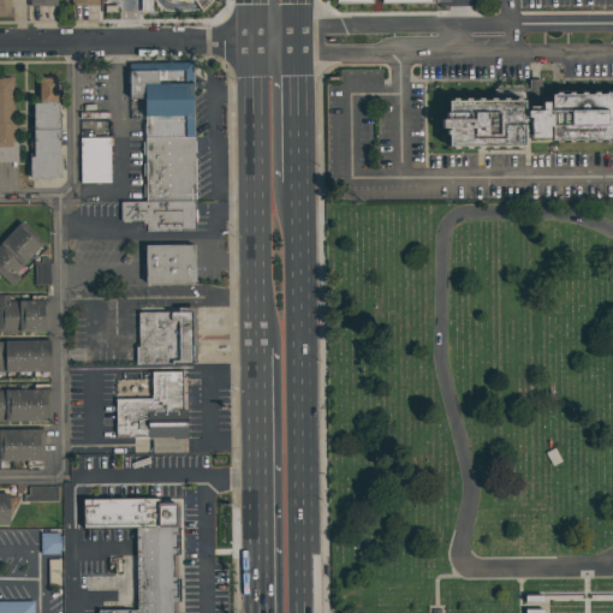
[(11,0),(12,16),(0,16),(0,0),(11,0)]
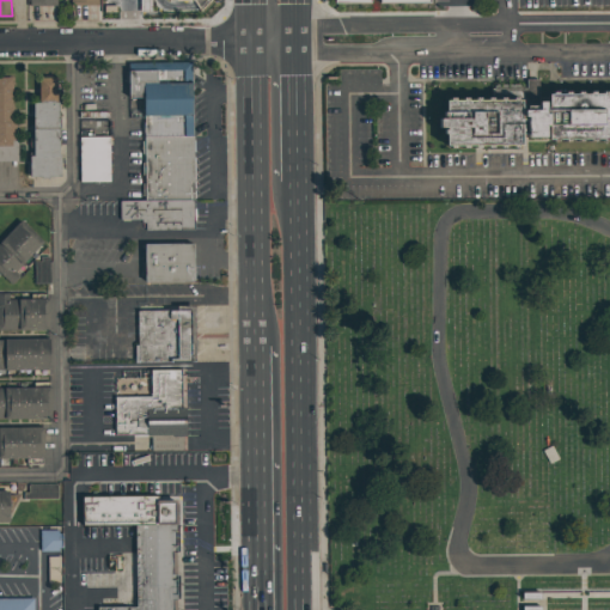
[(213,0),(203,11),(196,0),(213,0)]
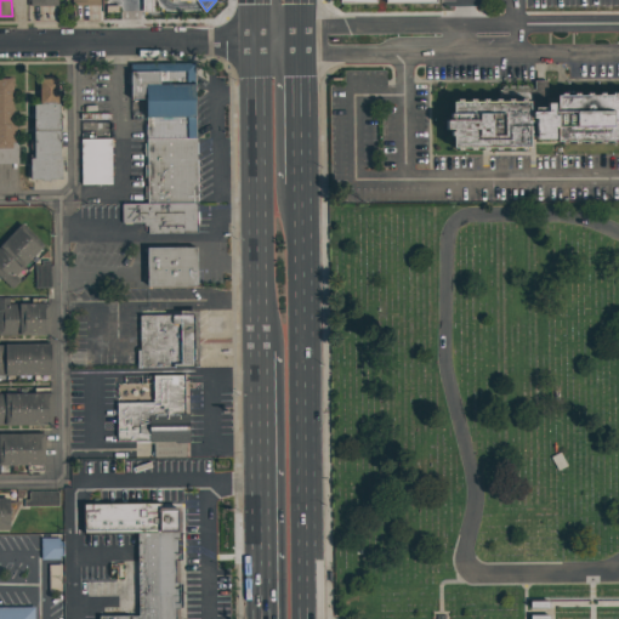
[(131,62),(196,62),(198,231),(148,232),(148,225),(145,225),(145,221),(121,222),(121,203),(148,202),(146,98),(131,98),(131,62)]
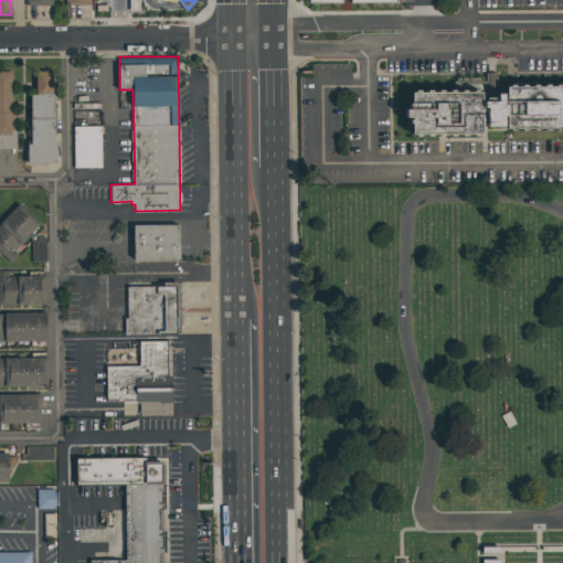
[(29,142),(32,142),(32,94),(38,94),(38,70),(55,70),(56,162),(29,162),(29,142)]
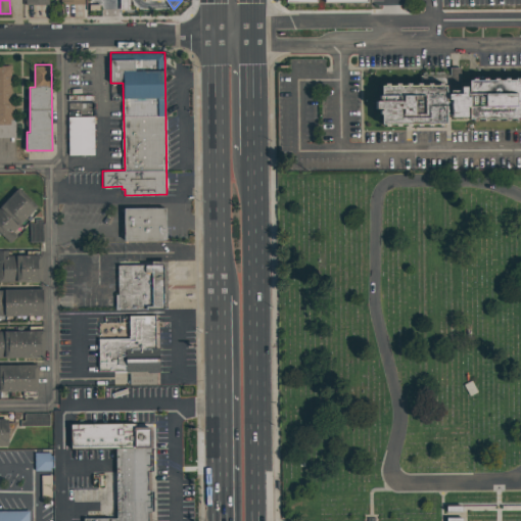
[(0,65),(11,65),(12,115),(16,115),(16,137),(0,137),(0,65)]
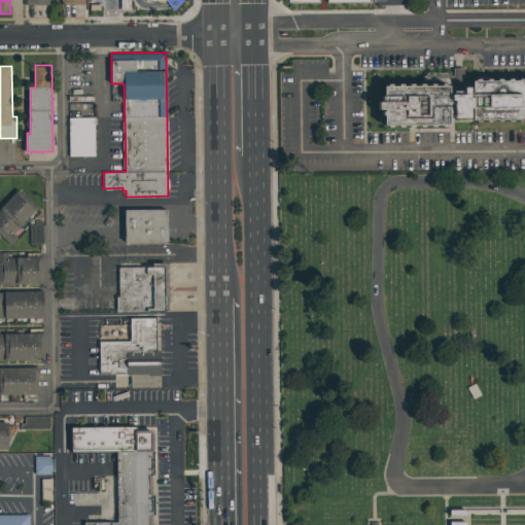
[(384,86),(450,85),(450,94),(464,94),(464,85),(473,85),(473,81),(524,80),(524,120),(471,121),(471,118),(450,118),(450,126),(385,126),(385,116),(383,116),(383,110),(379,110),(379,101),(384,101),(384,86)]
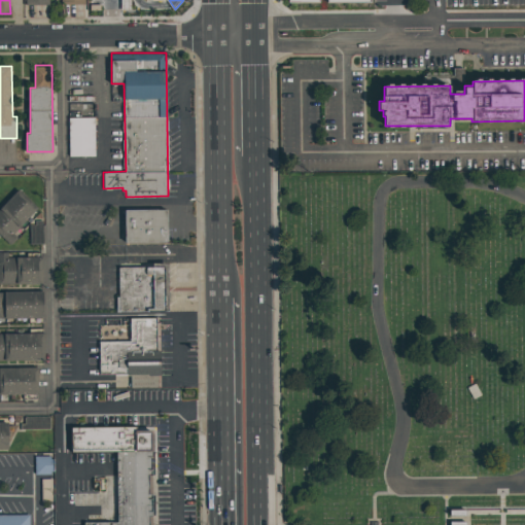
[(96,154),(70,155),(70,117),(96,117),(96,154)]
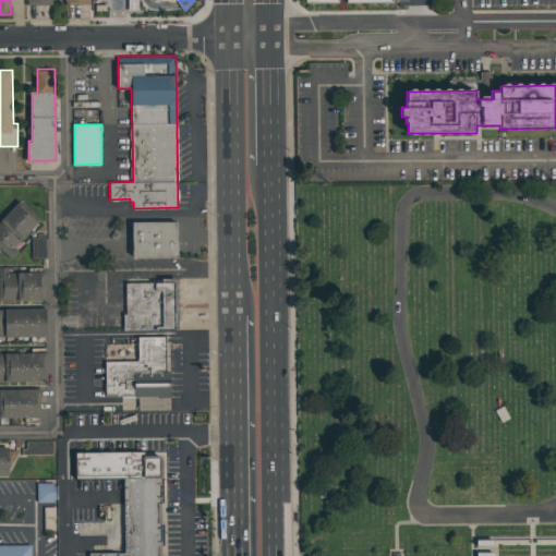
[(40,220),(15,246),(20,251),(12,258),(0,246),(0,220),(20,201),(40,220)]
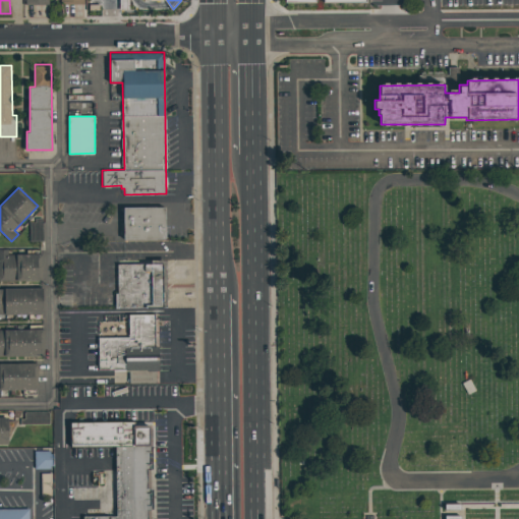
[(128,238),(127,207),(165,206),(166,238),(128,238)]
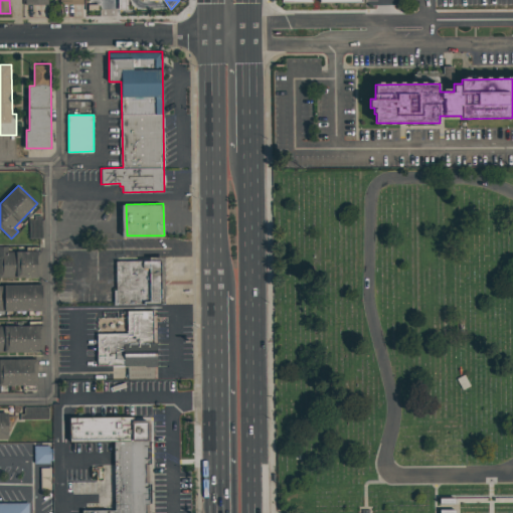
[(35,214),(41,214),(41,237),(30,237),(30,219),(35,219),(35,214)]
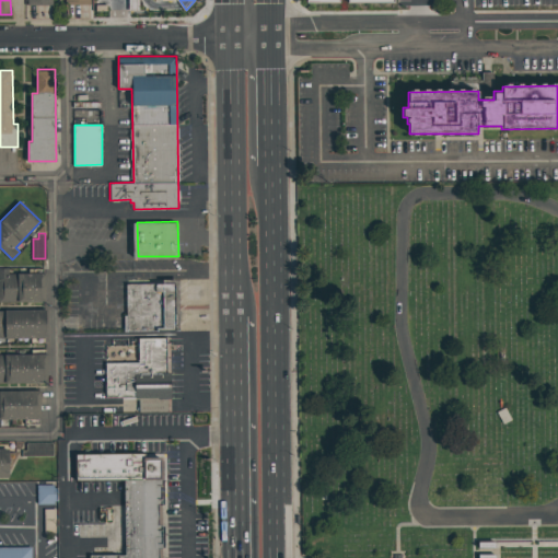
[(0,301),(0,267),(9,267),(9,274),(30,274),(30,268),(44,268),(44,301),(0,301)]
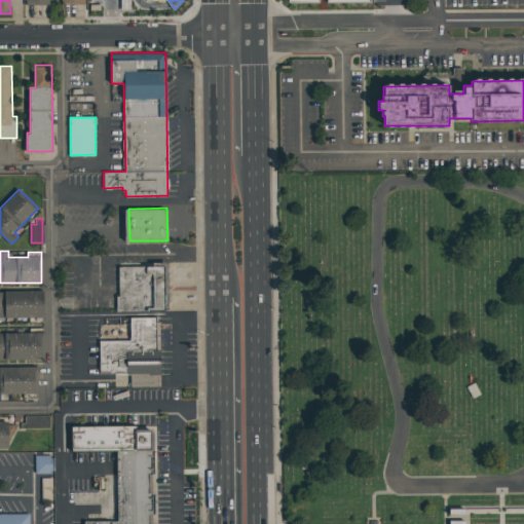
[(126,267),(155,267),(155,308),(127,308),(126,267)]
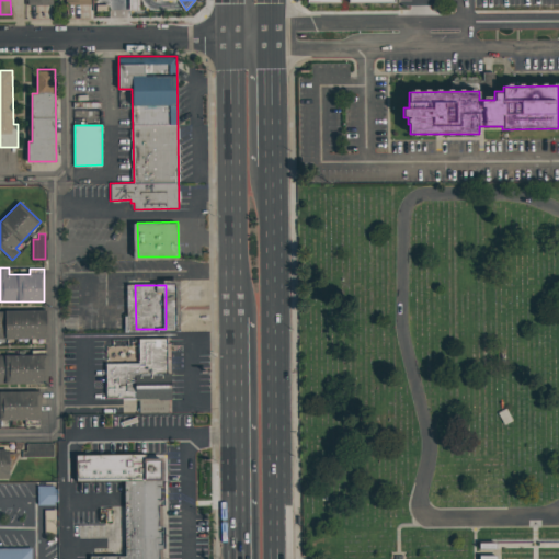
[(46,345),(31,345),(31,339),(0,339),(0,310),(45,310),(46,345)]
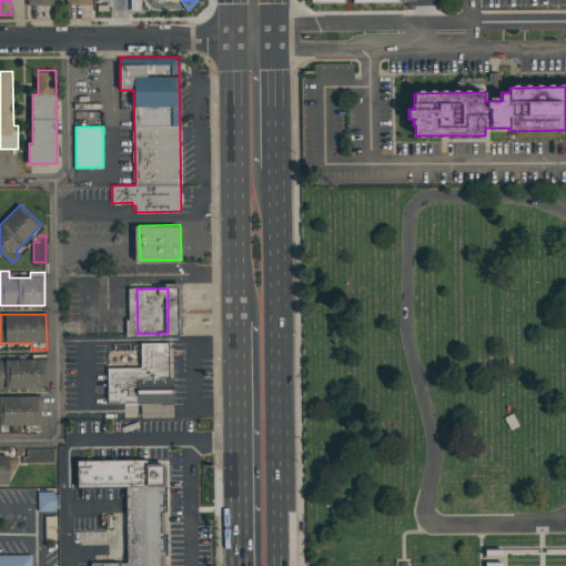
[(141,342),(170,342),(171,416),(142,416),(142,402),(109,403),(108,367),(141,366),(141,342)]
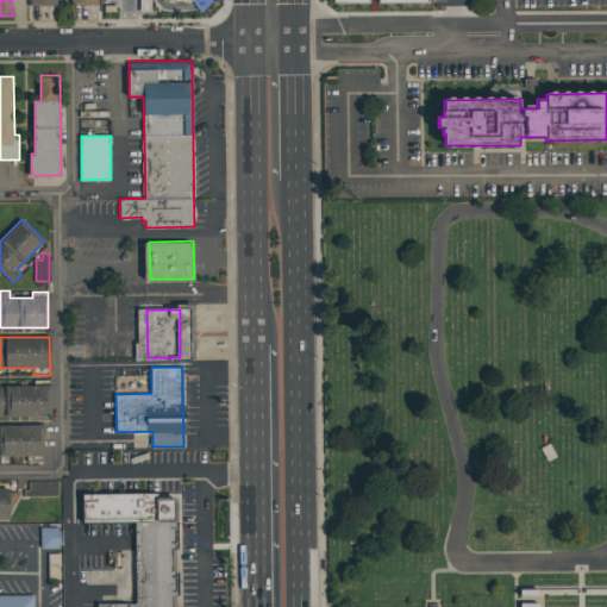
[(36,380),(51,380),(52,415),(0,415),(0,383),(36,383),(36,380)]
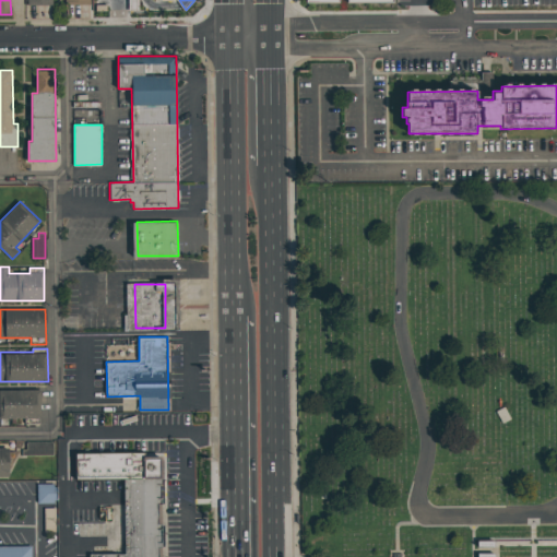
[(42,423),(25,423),(25,418),(0,418),(0,389),(40,389),(42,423)]
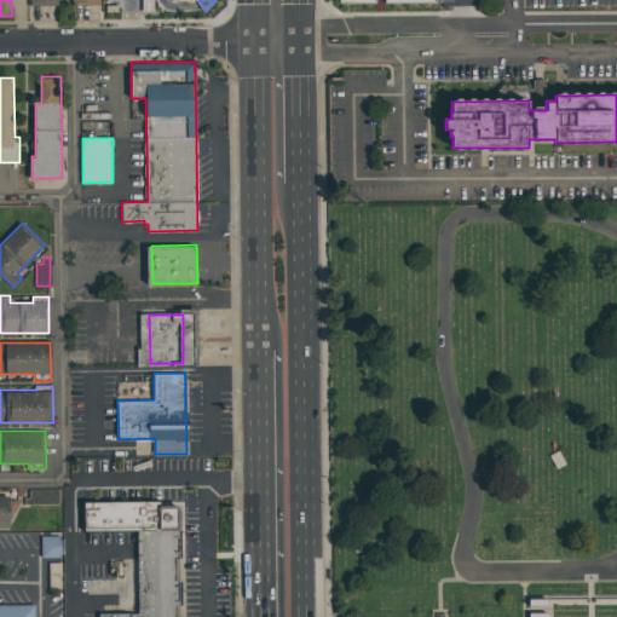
[(32,503),(61,503),(61,488),(30,488),(32,503)]
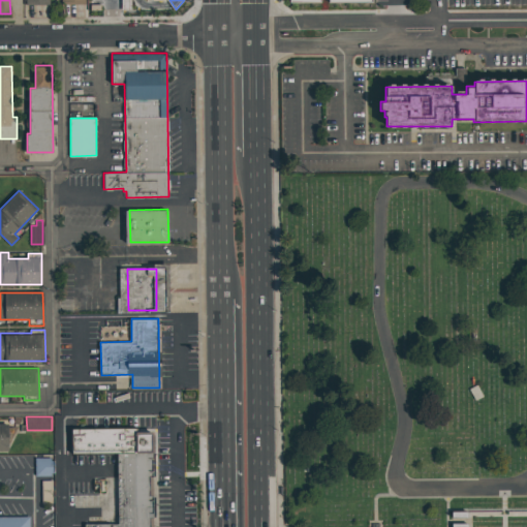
[(0,450),(9,450),(10,422),(0,421),(0,450)]
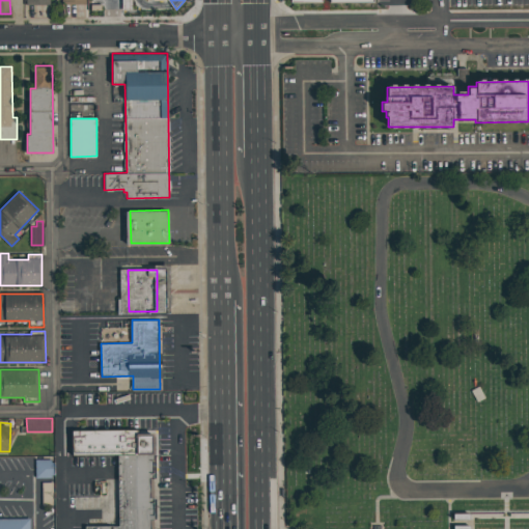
[(73,454),(73,430),(155,429),(155,453),(73,454)]
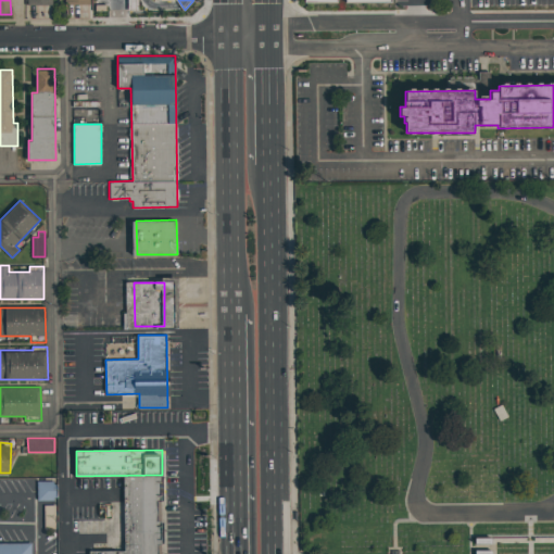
[(123,476),(161,476),(161,553),(89,553),(89,551),(124,551),(123,476)]
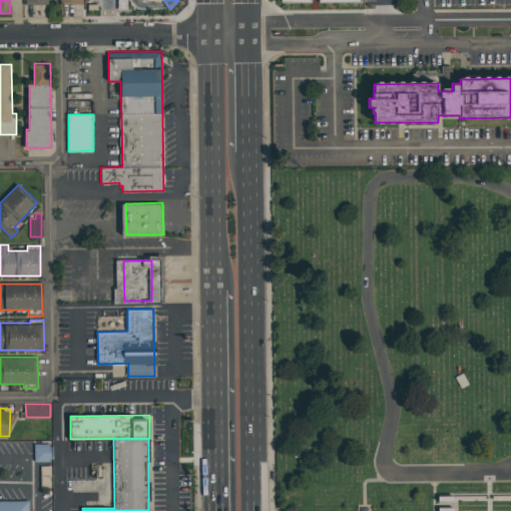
[(36,460),(54,460),(54,443),(36,443),(36,460)]
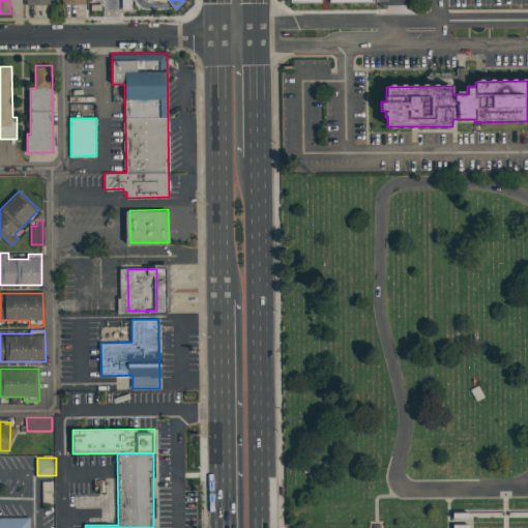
[(31,527),(0,527),(0,515),(31,515),(31,527)]
